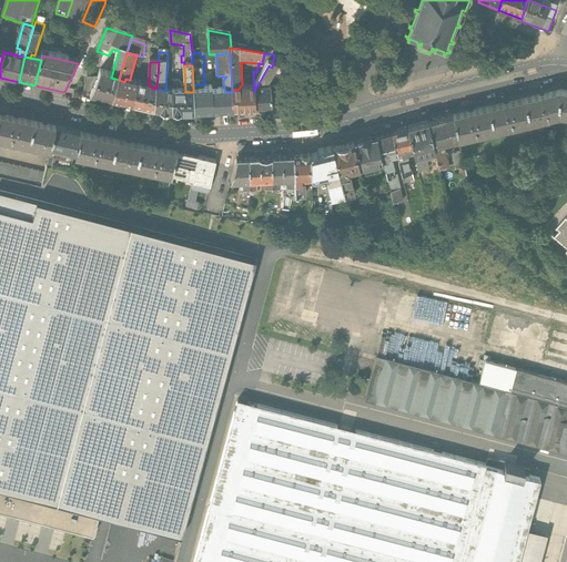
[(269,65),(254,91),(266,90),(274,77),(279,70),(272,68),(269,65)]
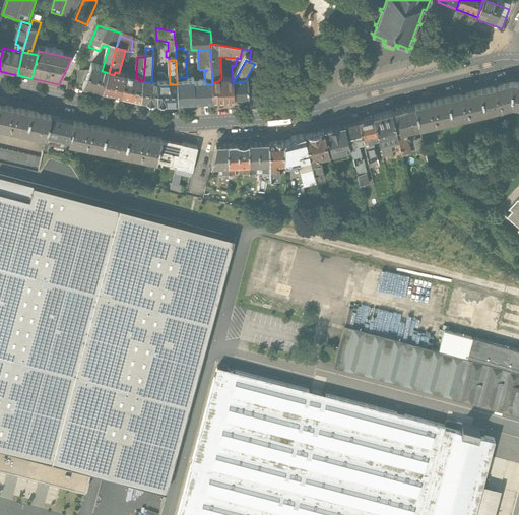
[(255,64),(251,70),(260,74),(263,67),(255,64)]
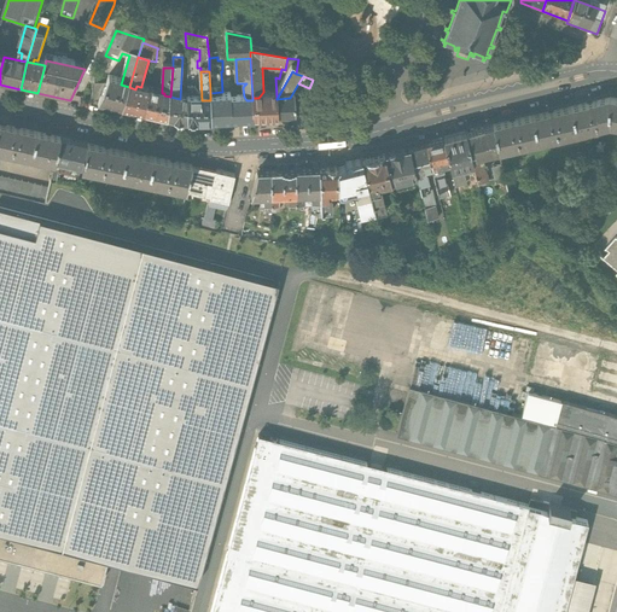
[(93,97),(91,105),(122,112),(129,87),(121,85),(110,81),(106,87),(92,87),(93,97)]
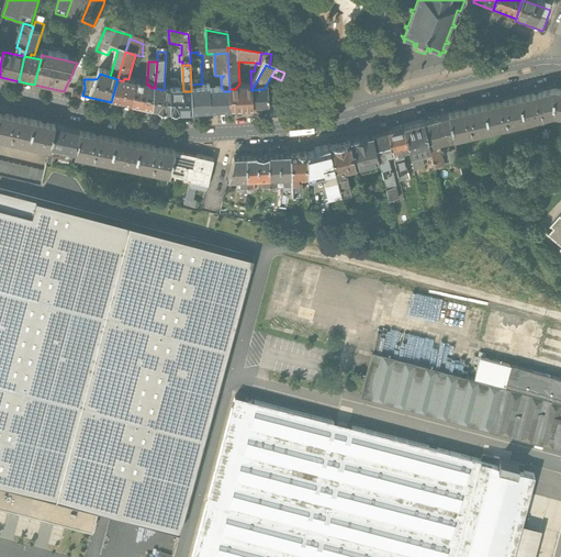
[(111,102),(131,107),(136,84),(123,81),(118,79),(111,102)]
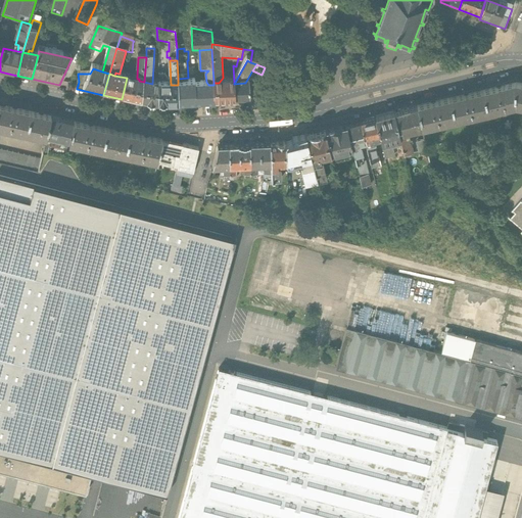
[(122,99),(142,103),(144,82),(139,81),(127,78),(122,99)]
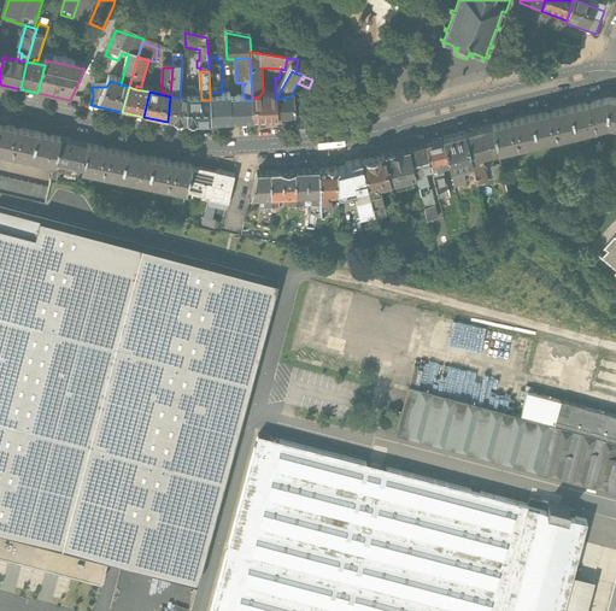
[(168,122),(188,127),(187,100),(180,99),(170,97),(168,122)]
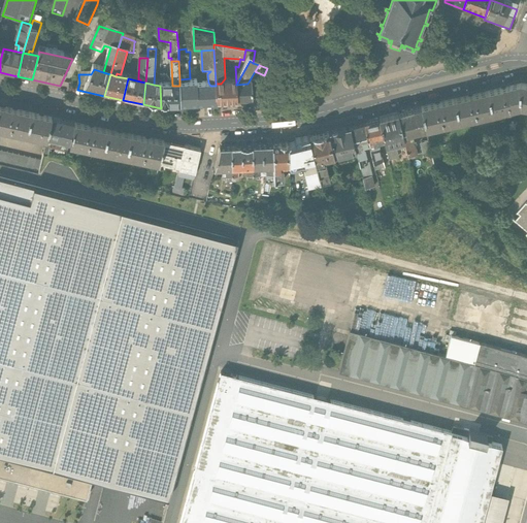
[(217,105),(237,104),(236,85),(236,83),(221,84),(216,84),(216,86),(217,105)]
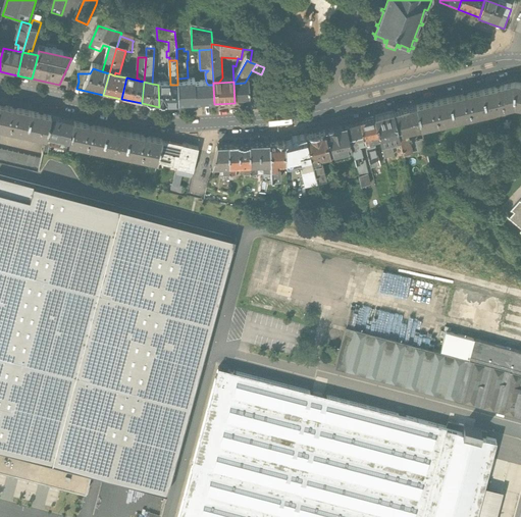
[(314,91),(313,82),(303,83),(304,91),(314,91)]
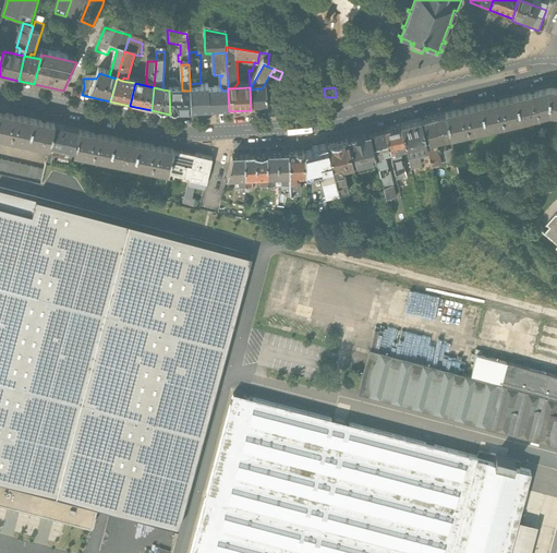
[(191,113),(229,111),(228,91),(222,91),(217,91),(217,88),(214,89),(214,91),(207,92),(207,89),(190,91),(191,113)]
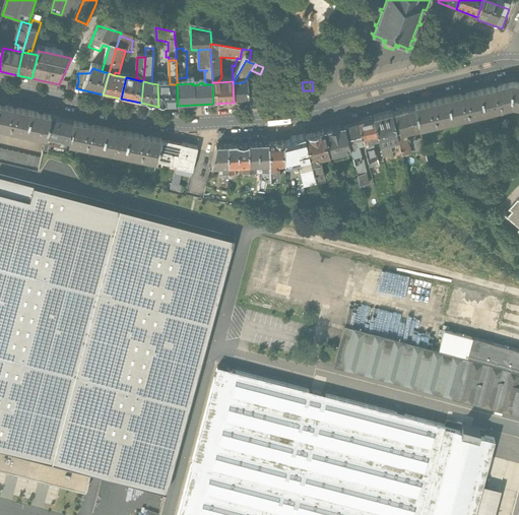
[(244,82),(233,83),(234,103),(249,102),(248,83),(248,82),(244,82)]
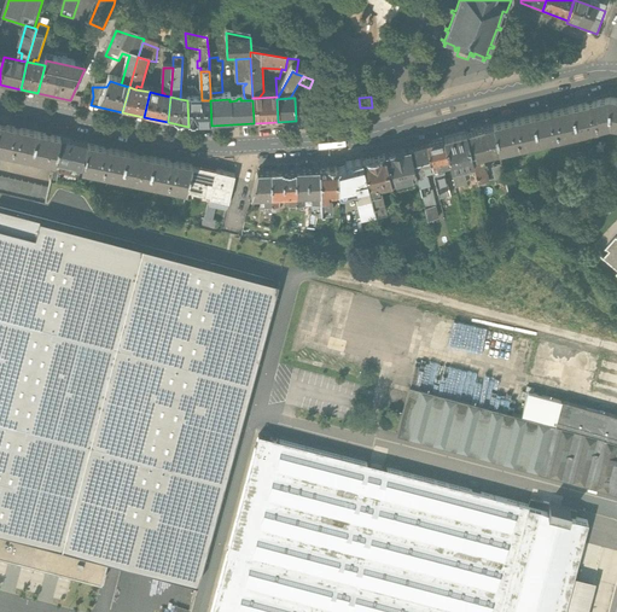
[(295,99),(296,121),(306,121),(304,99),(295,99)]
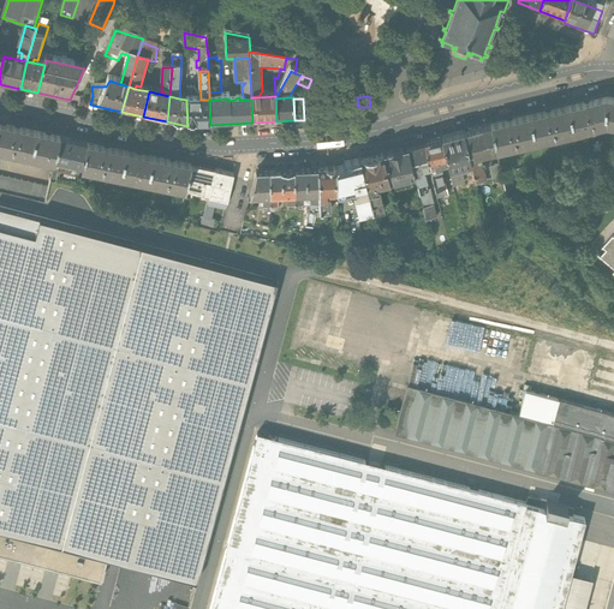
[(188,126),(210,125),(209,100),(201,100),(186,100),(188,126)]
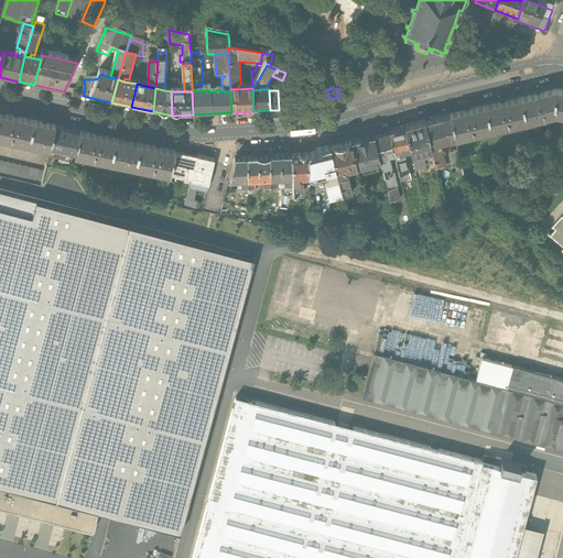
[(559,94),(521,102),(526,126),(559,118),(559,94)]
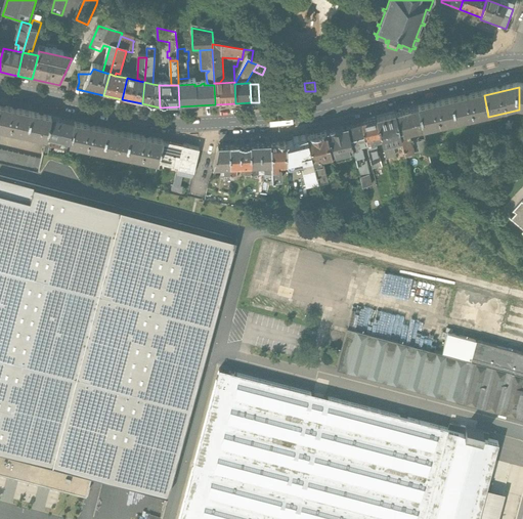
[(455,124),(488,117),(484,95),(450,103),(455,124)]
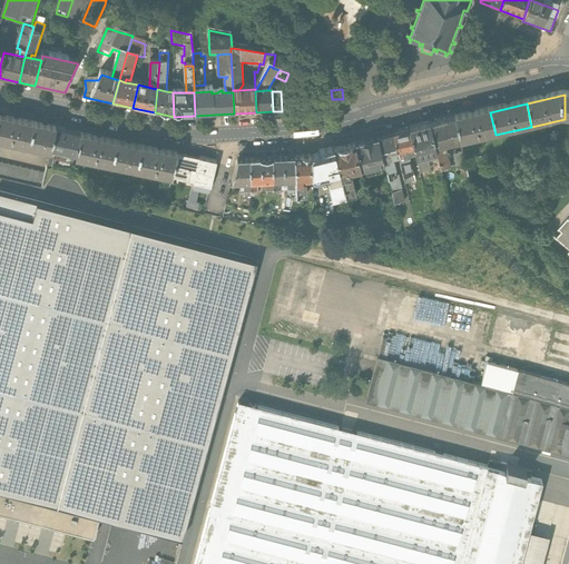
[(460,142),(496,135),(490,112),(454,120),(460,142)]
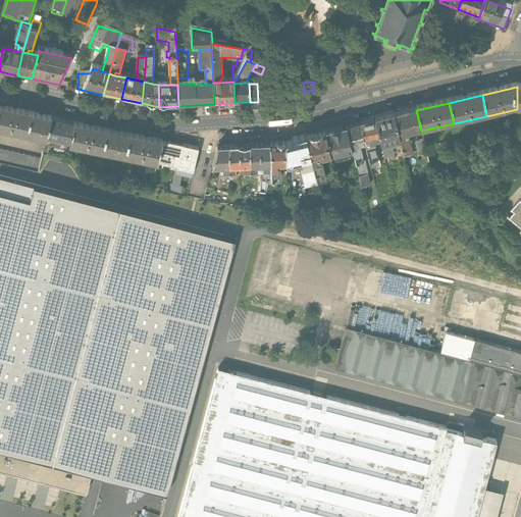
[(0,109),(0,131),(27,138),(32,116),(0,109)]
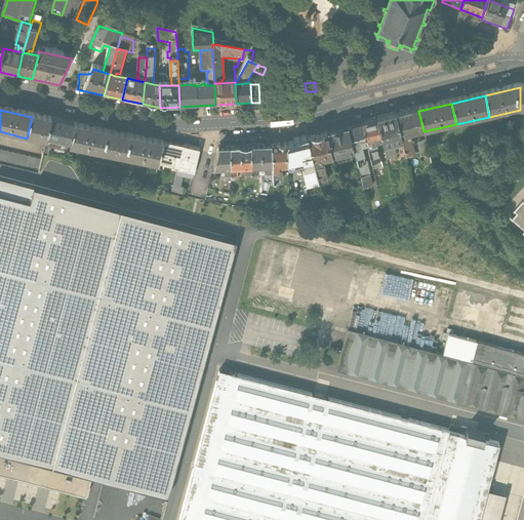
[(418,111),(396,117),(401,138),(406,136),(424,132),(424,131),(418,111)]
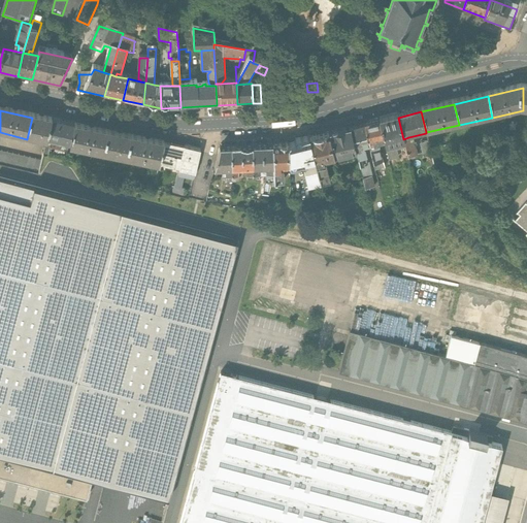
[(53,123),(32,118),(27,139),(47,143),(47,142),(53,123)]
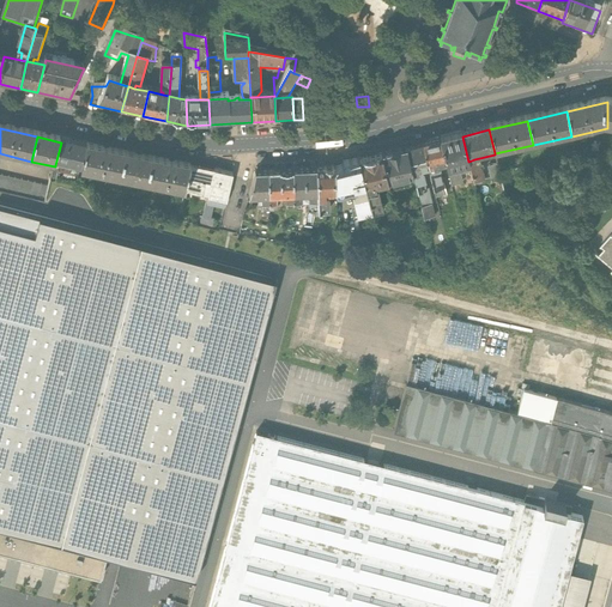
[(470,167),(468,162),(462,137),(441,143),(447,165),(448,173),(470,167)]
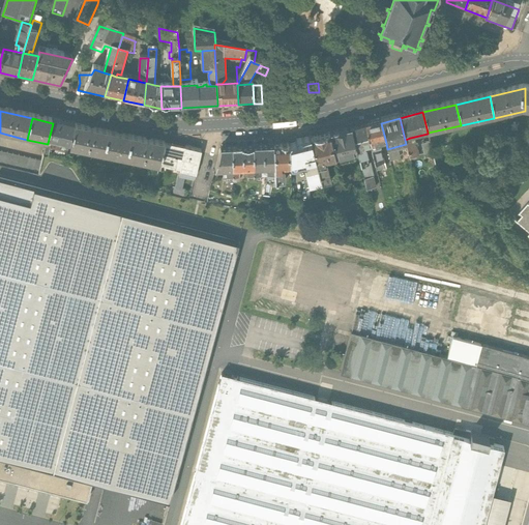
[(48,143),(70,148),(76,128),(53,123),(48,143)]
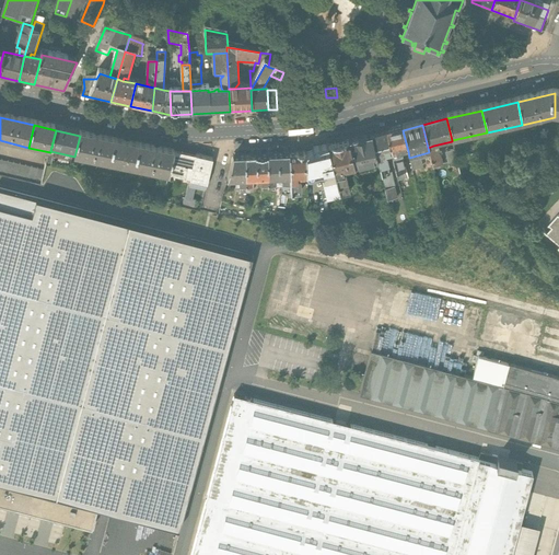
[(398,154),(408,151),(403,130),(387,134),(392,155),(399,184),(408,182),(402,157),(399,158),(398,154)]
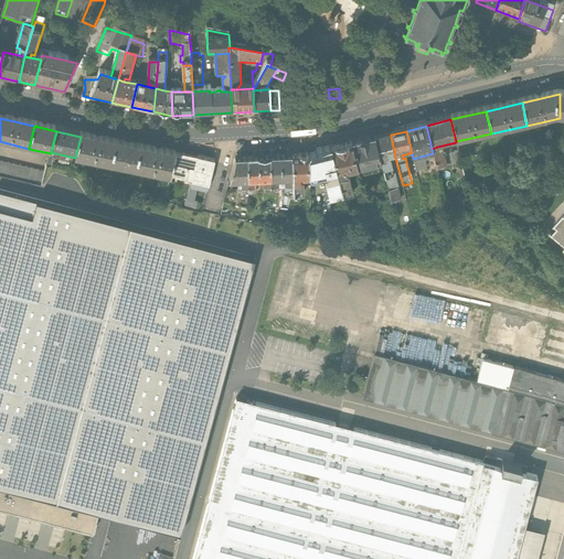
[(387,159),(395,157),(391,135),(387,136),(375,139),(381,164),(385,181),(394,179),(390,162),(389,162),(387,159)]
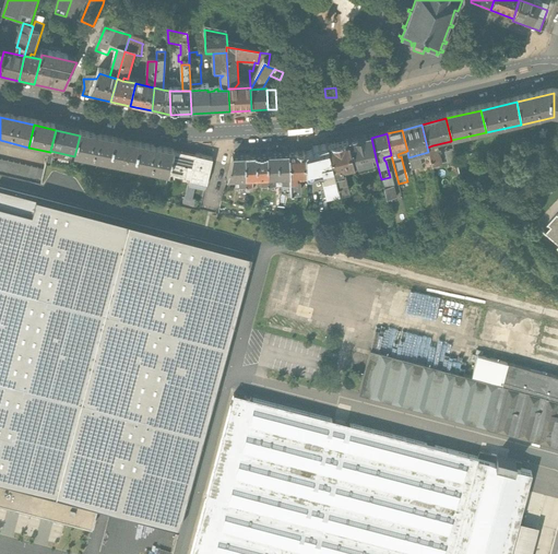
[(74,157),(110,165),(115,142),(80,136),(74,156),(74,157)]
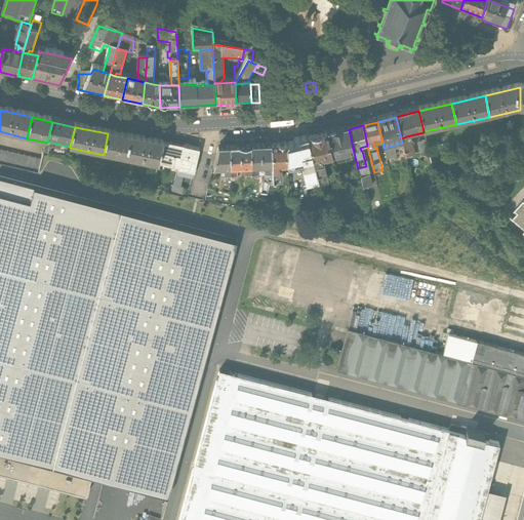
[(349,129),(327,134),(333,158),(354,153),(349,129)]
